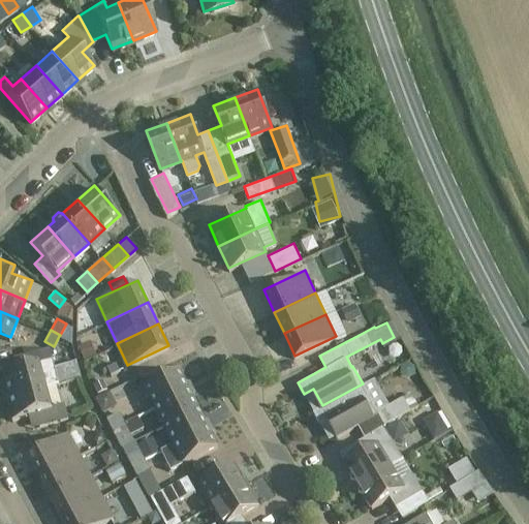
[(0,371),(0,373),(6,395),(45,384),(39,363),(53,359),(49,345),(12,356),(16,368),(0,371)]
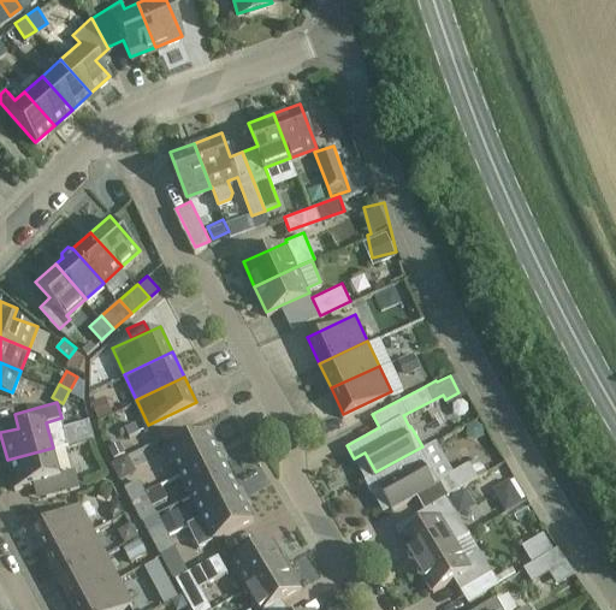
[(179,472),(220,451),(208,428),(167,449),(179,472)]
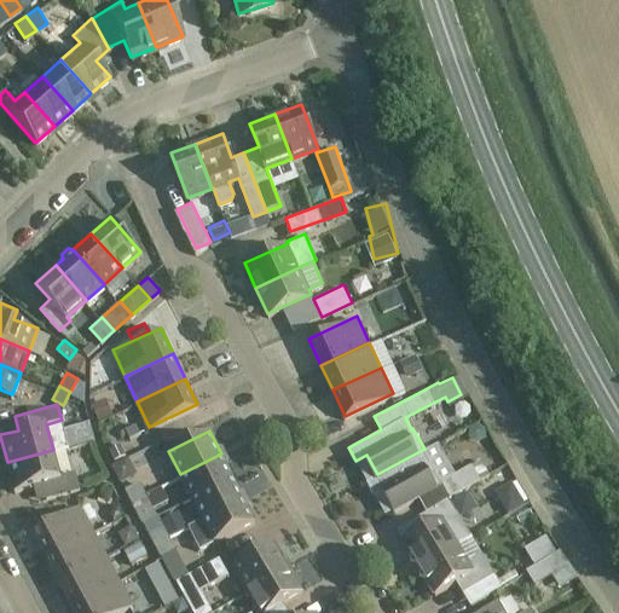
[(377,474),(366,480),(374,493),(382,489),(393,509),(418,495),(427,509),(449,496),(450,495),(449,495),(489,472),(481,456),(455,472),(438,441),(424,449),(377,474)]
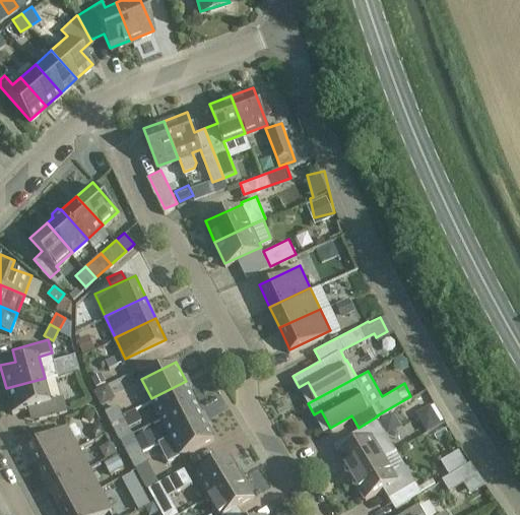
[(27,406),(31,419),(67,409),(64,396),(51,399),(45,378),(6,388),(12,410),(27,406)]
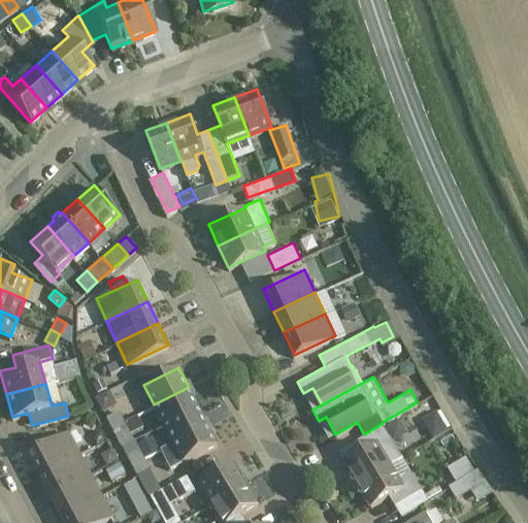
[(154,404),(163,423),(198,405),(189,387),(154,404)]
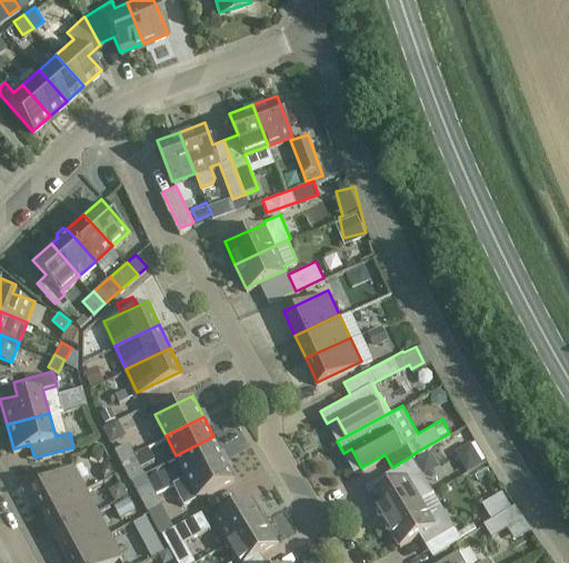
[(186,475),(223,456),(213,436),(176,455),(186,475)]
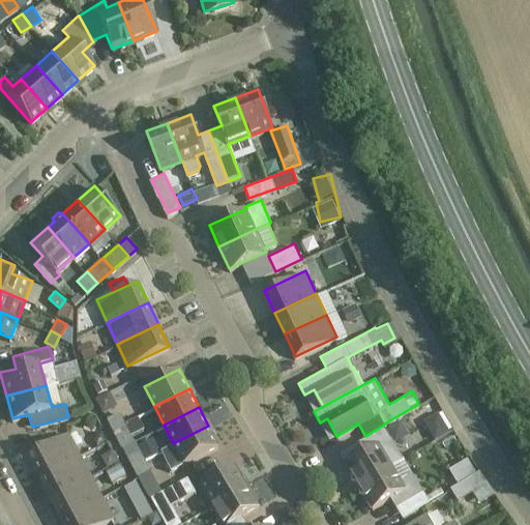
[(112,428),(125,421),(120,410),(107,417),(112,428)]
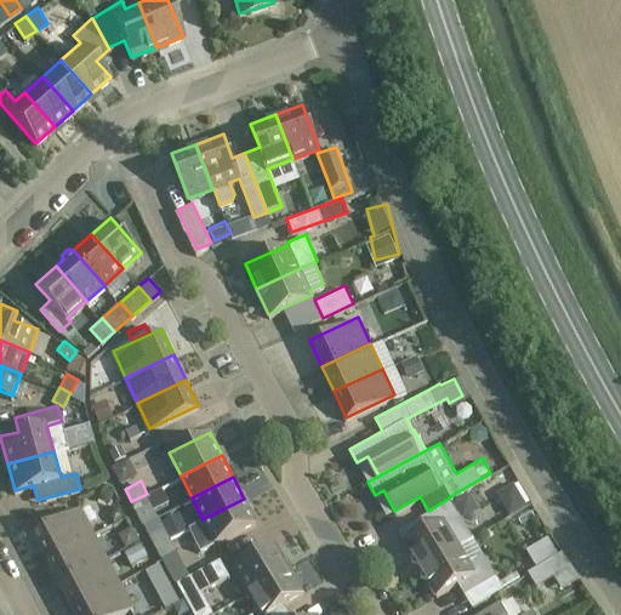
[(142,524),(143,523),(159,514),(158,513),(157,513),(147,494),(131,501),(142,524)]
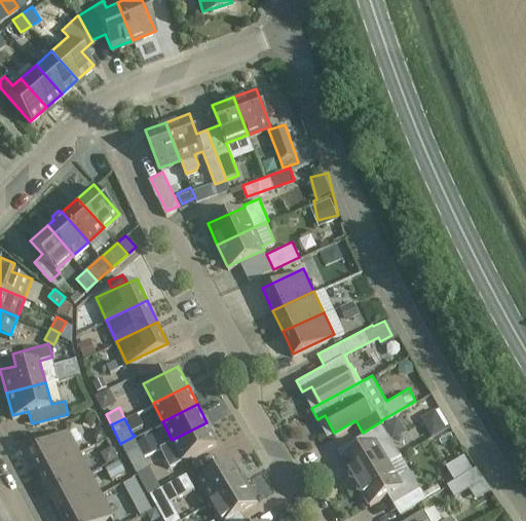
[(381,421),(363,433),(354,438),(361,448),(343,458),(355,480),(387,460),(400,453),(388,433),(381,421)]
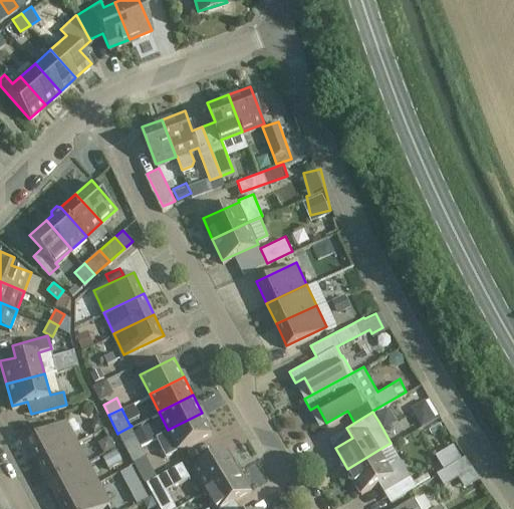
[(156,435),(166,455),(211,431),(202,413),(168,430),(156,435)]
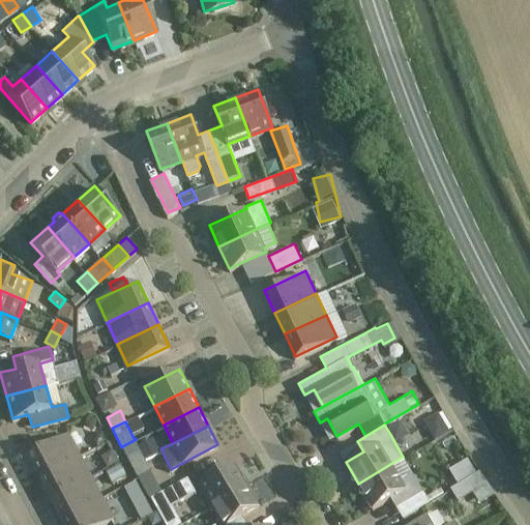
[(28,454),(39,475),(80,454),(68,432),(28,454)]
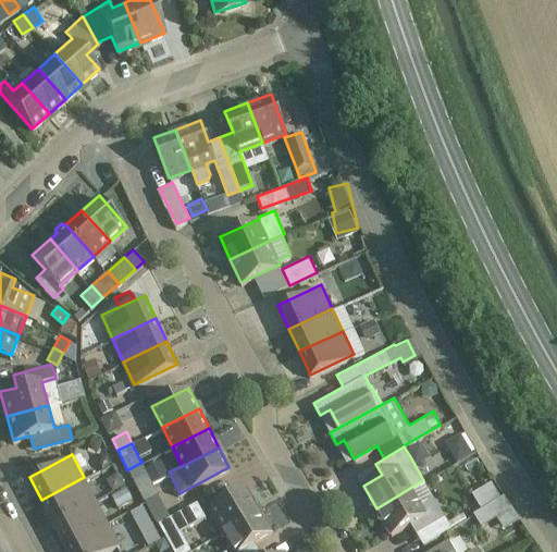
[(143,462),(128,469),(138,489),(152,481),(143,462)]
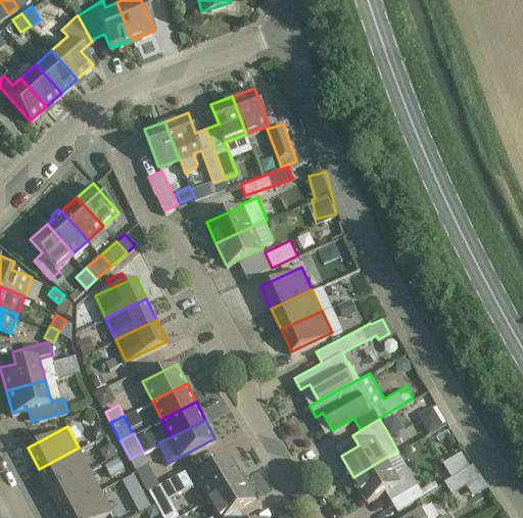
[(39,469),(50,489),(90,468),(79,448),(39,469)]
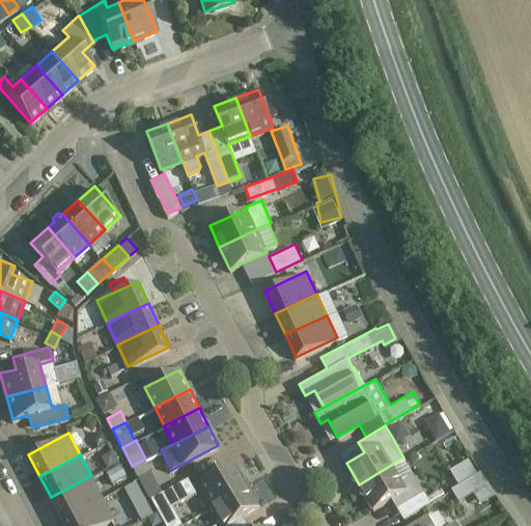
[(459,480),(452,485),(462,500),(473,493),(478,502),(496,492),(473,454),(451,467),(459,480)]
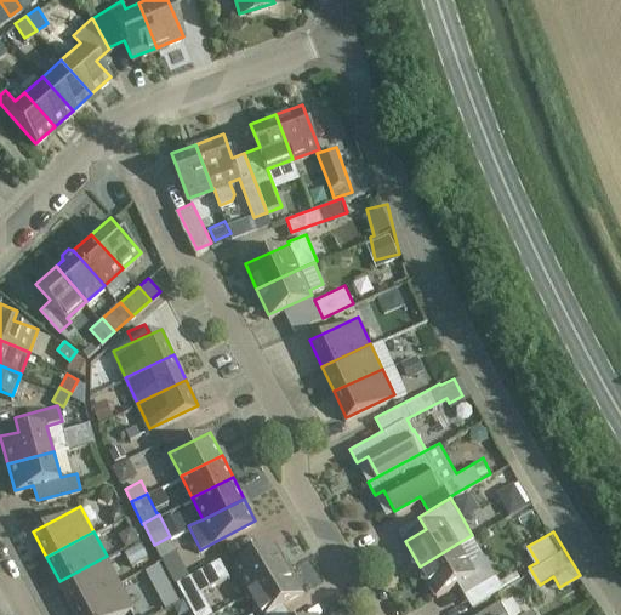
[(248,591),(289,567),(273,541),(233,565),(248,591)]
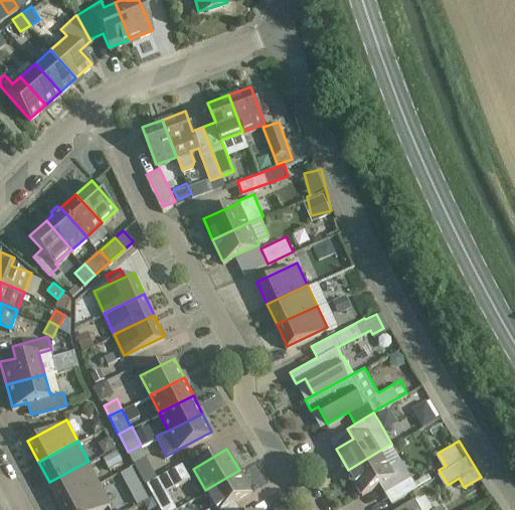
[(348,470),(361,492),(379,481),(385,491),(411,475),(400,457),(387,465),(379,451),(348,470)]
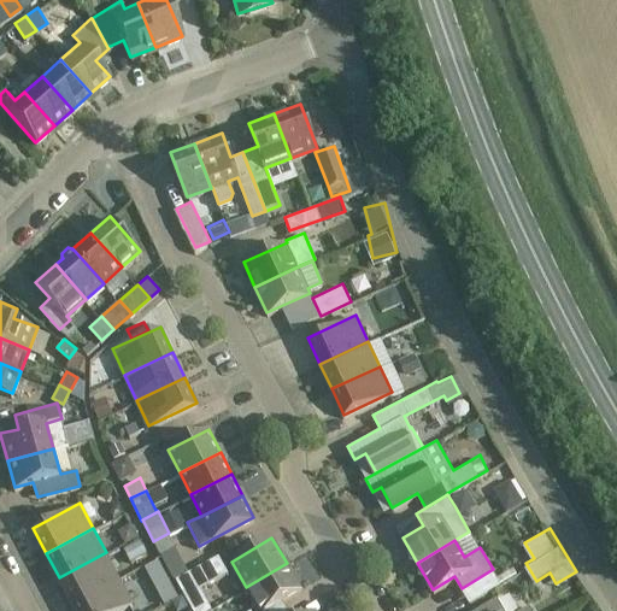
[(59,577),(71,601),(118,576),(106,552),(59,577)]
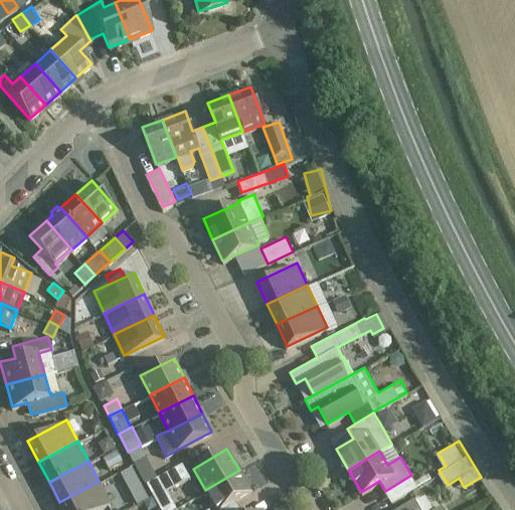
[(158,494),(190,477),(183,463),(151,480),(158,494)]
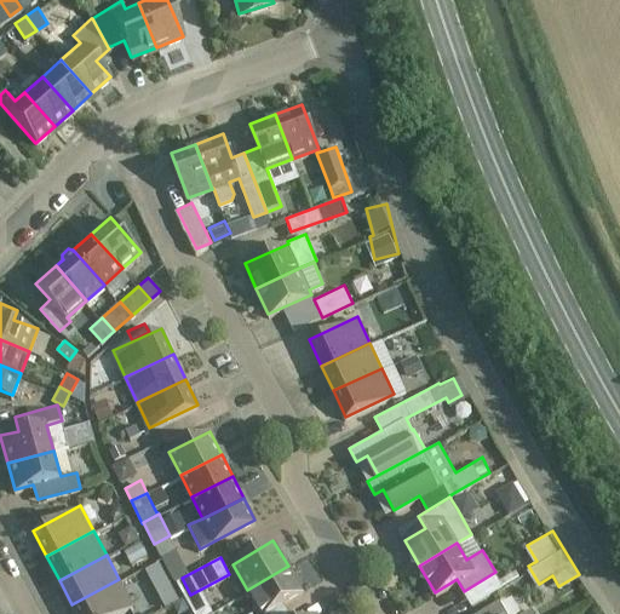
[(247,590),(262,613),(303,589),(288,566),(247,590)]
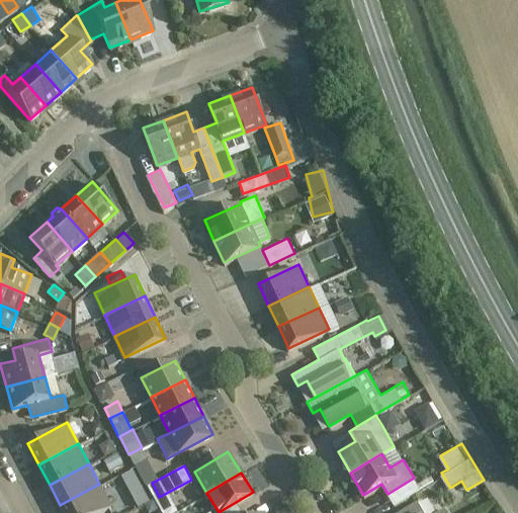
[(433,474),(416,484),(419,489),(436,479),(433,474)]
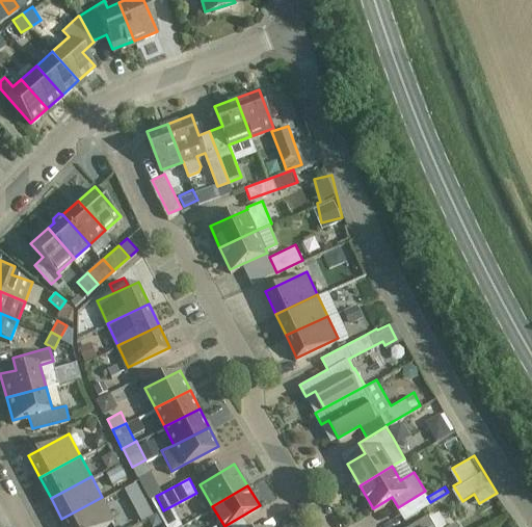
[(99,526),(113,519),(102,497),(61,519),(65,526),(99,526)]
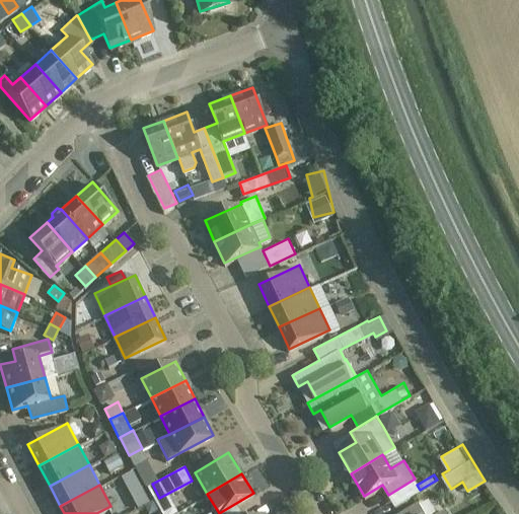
[(448,513),(445,508),(434,513),(425,513),(418,502),(396,513),(448,513)]
